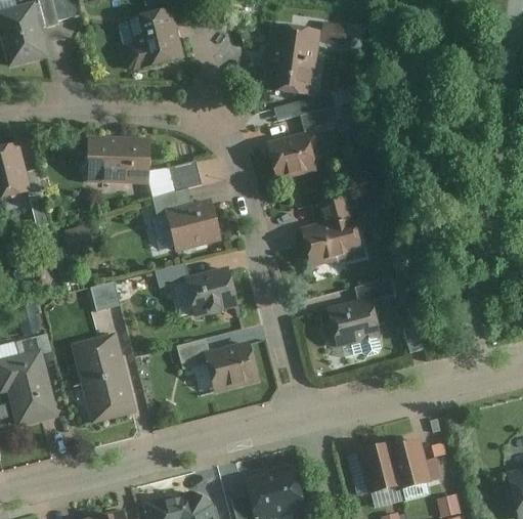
[(49,54),(36,0),(27,0),(0,6),(0,39),(6,65),(49,54)]
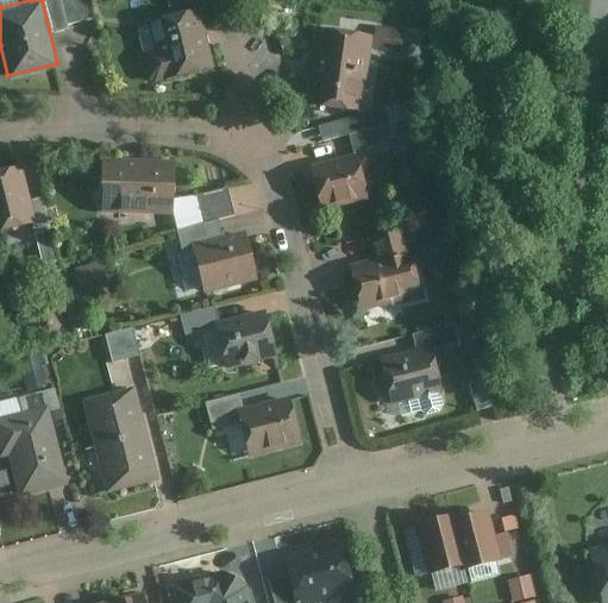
[(67,25),(60,0),(44,0),(52,29),(67,25)]
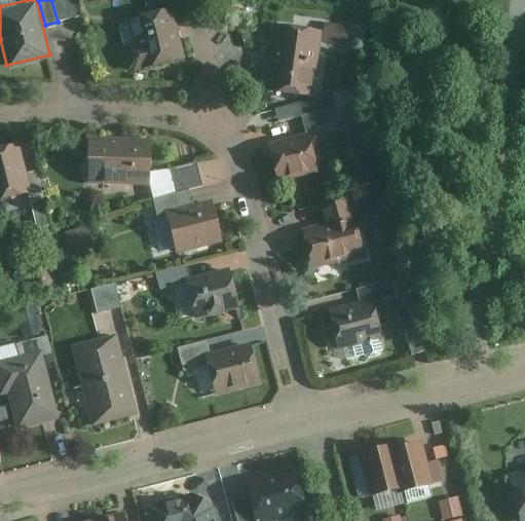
[(185,57),(173,5),(126,16),(134,40),(126,42),(124,48),(127,67),(133,69),(185,57)]
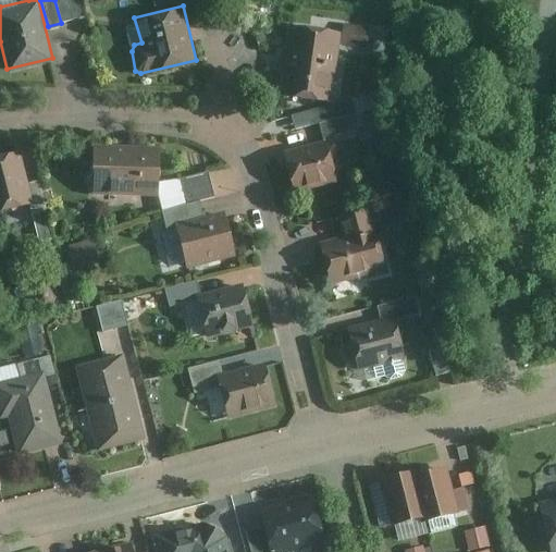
[(332,100),(342,31),(291,23),(280,93),(332,100)]
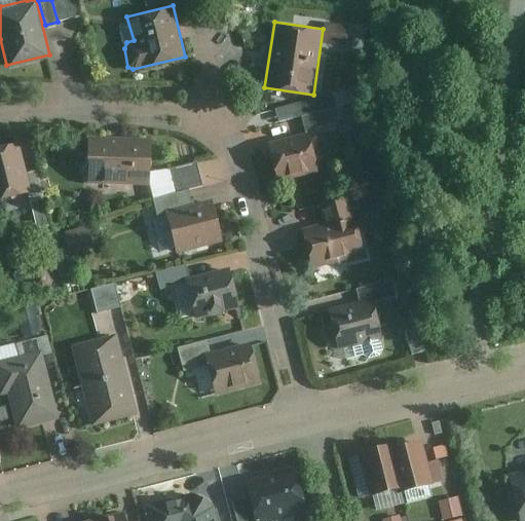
[(298,101),(301,114),(333,106),(335,104),(331,92),(298,101)]
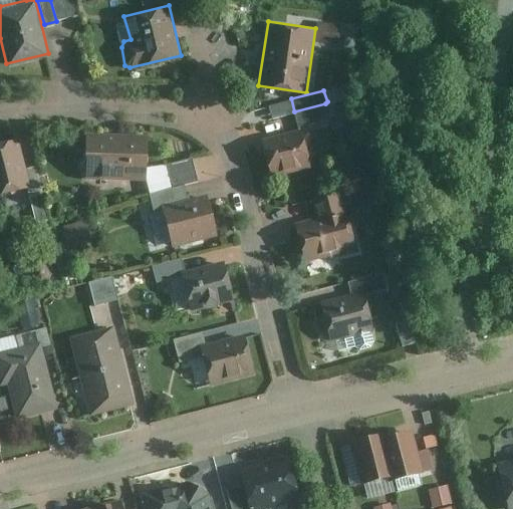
[(325,103),(294,111),(298,124),(328,116),(325,103)]
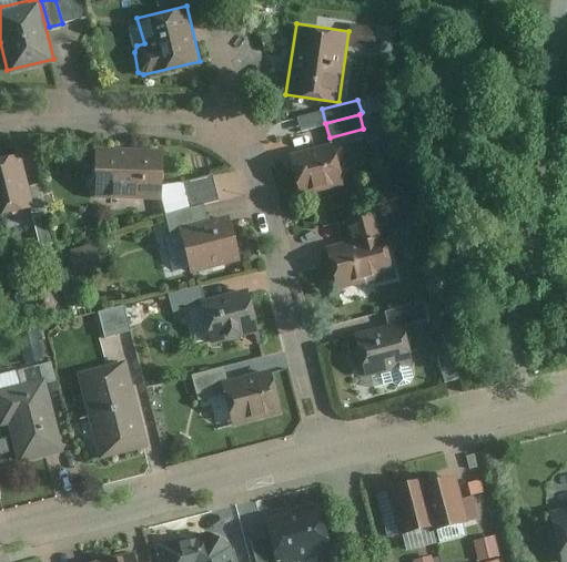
[(333,141),(290,152),(301,195),(344,184),(333,141)]
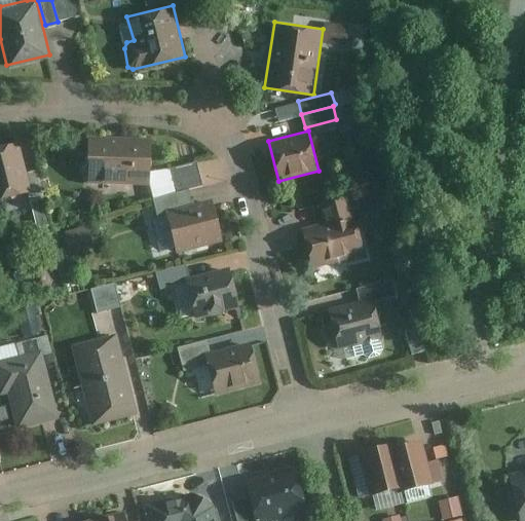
[(150,139),(89,136),(87,180),(148,183),(150,139)]
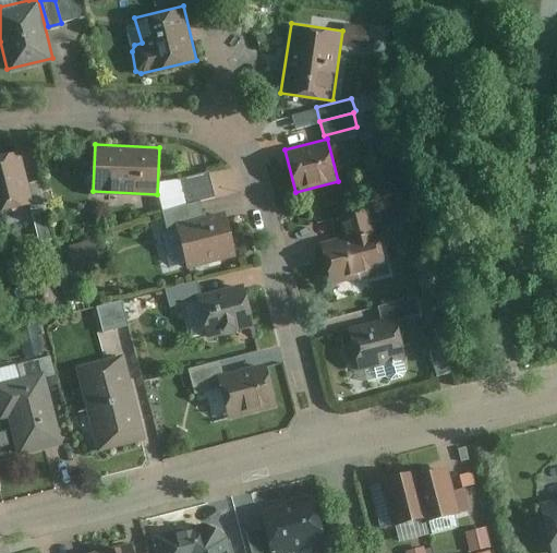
[(26,181),(17,149),(0,155),(0,211),(29,202),(32,202),(26,181)]
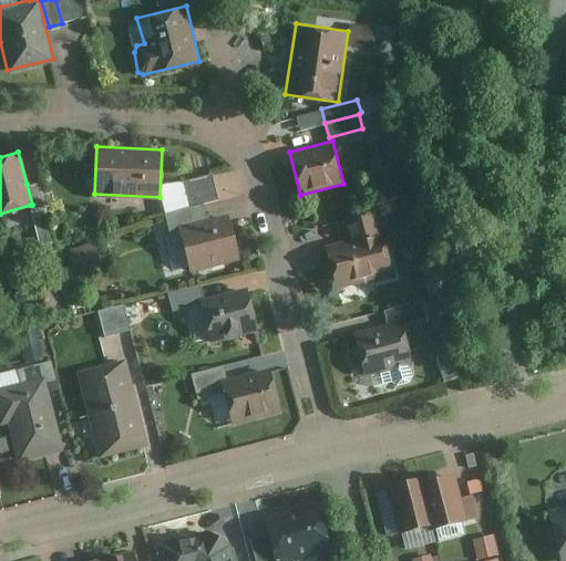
[(211,172),(182,179),(188,205),(203,200),(217,197),(211,172)]
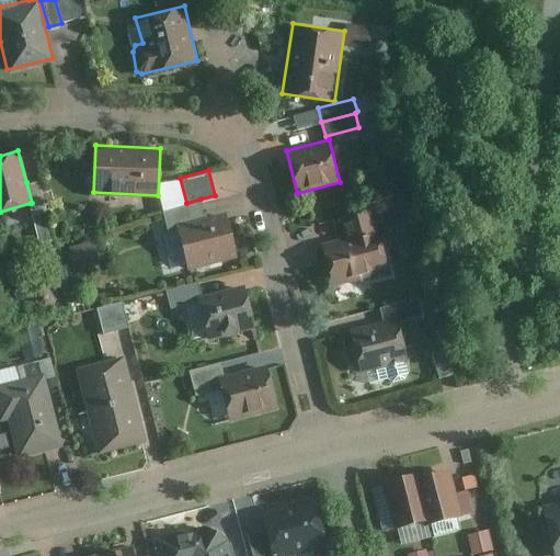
[(37,179),(26,182),(32,203),(30,203),(32,212),(46,208),(37,179)]
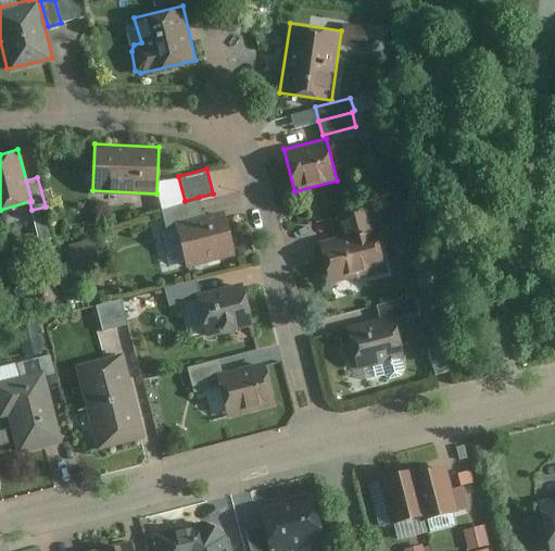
[(166,228),(175,226),(174,222),(203,214),(199,197),(185,201),(161,208),(166,228)]
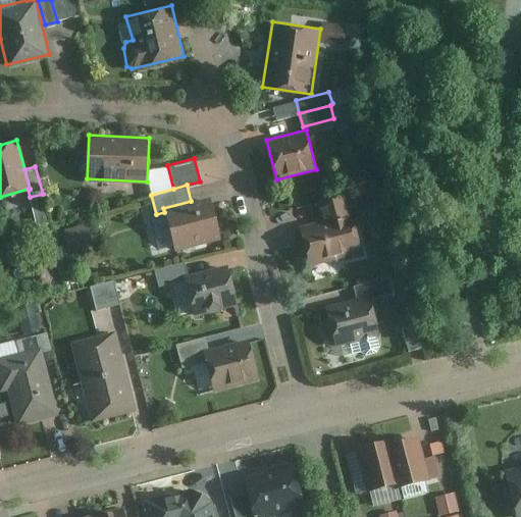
[(310,264),(363,250),(347,194),(316,201),(320,219),(301,224),(310,264)]
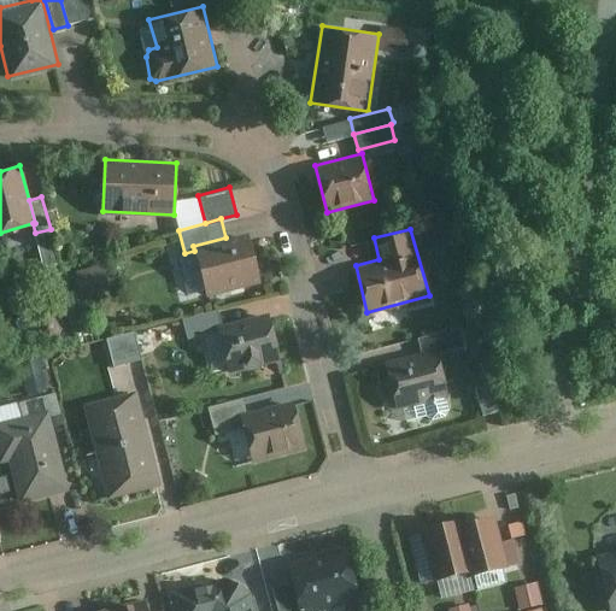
[(226,238),(193,246),(194,251),(206,298),(260,283),(247,233),(226,238)]
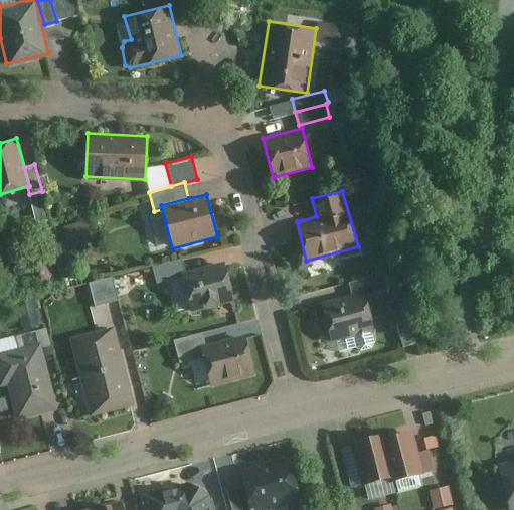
[(93,236),(89,220),(65,226),(69,242),(93,236)]
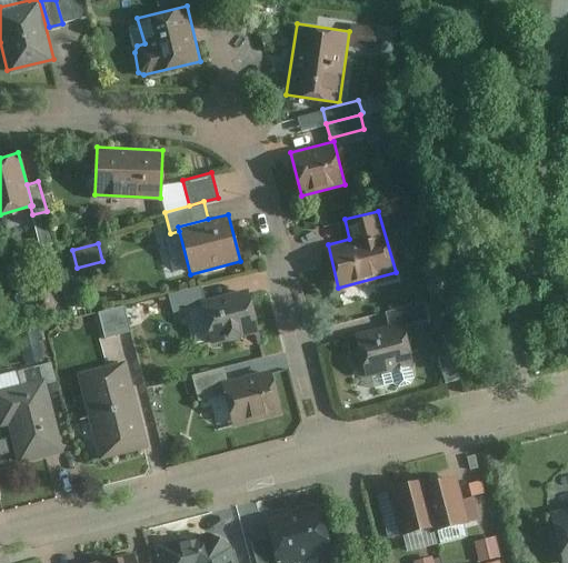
[(200,299),(205,298),(201,283),(168,292),(172,311),(201,303),(200,299)]
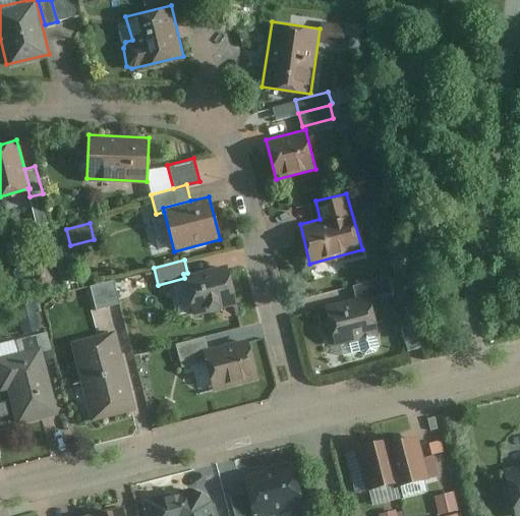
[(236,303),(227,264),(187,273),(183,274),(184,278),(192,313),(236,303)]
